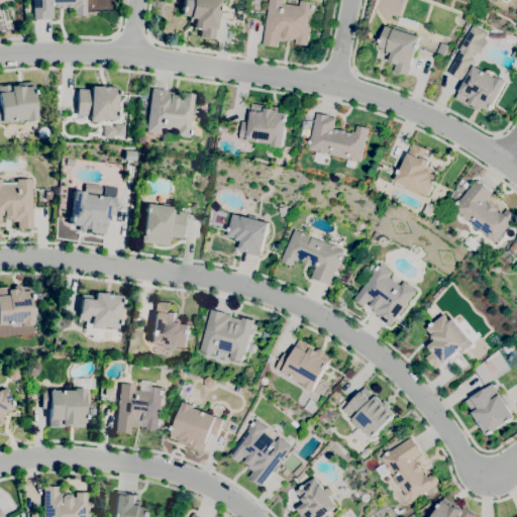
[(31,19),(31,0),(85,0),(85,15),(74,15),(74,9),(70,9),(70,7),(64,7),(64,8),(57,8),(57,7),(52,7),(52,18),(44,18),(44,19),(31,19)]
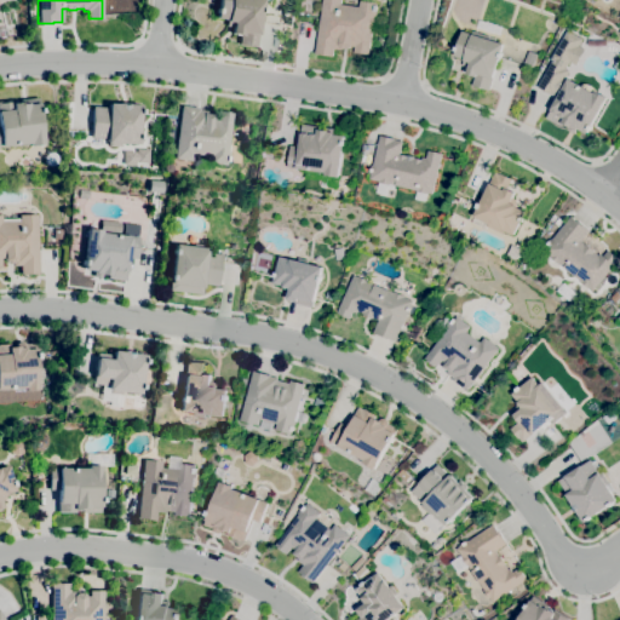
[(262,0),(256,47),(237,44),(239,35),(230,34),(231,27),(225,26),(225,19),(216,18),(218,0),(262,0)]
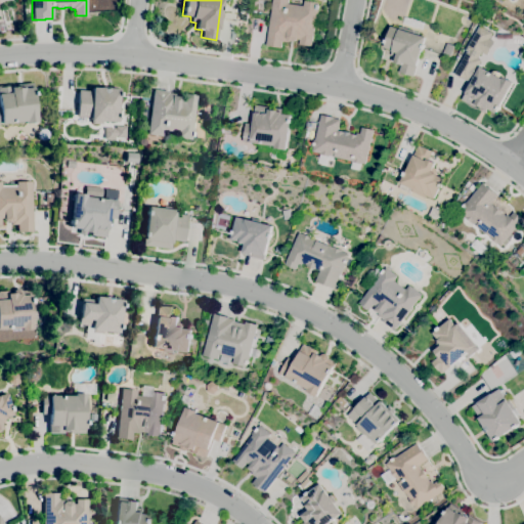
[(280,48),(266,46),(273,0),(288,0),(288,3),(303,6),(304,0),(318,2),(317,5),(319,5),(318,10),(317,13),(325,14),(324,25),(314,24),(311,46),(299,44),(300,40),(297,39),(296,42),(281,39),(280,48)]
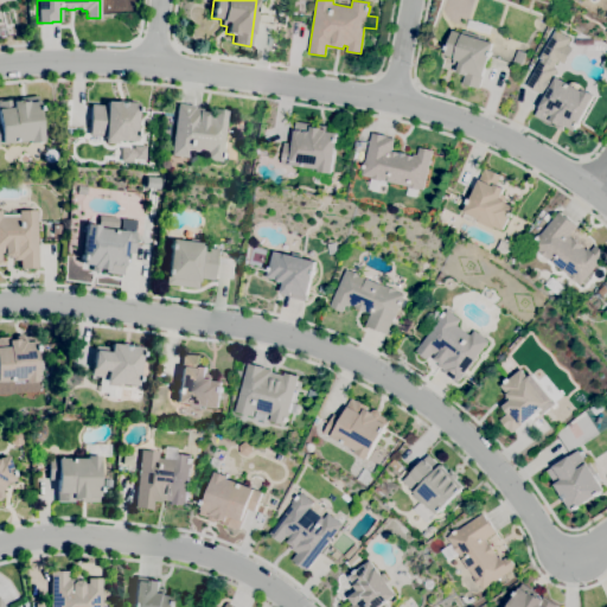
[(490,34),(484,32),(483,33),(473,30),(474,30),(466,27),(468,19),(477,21),(485,24),(485,25),(492,27),(490,34)]
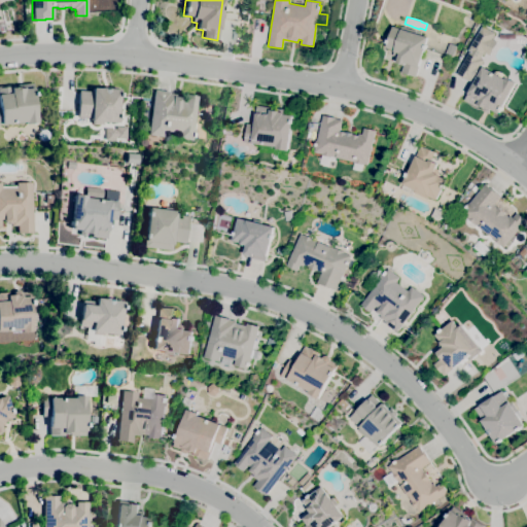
[(416,77),(401,72),(403,65),(396,63),(398,57),(393,56),(394,50),(386,47),(387,43),(386,43),(387,39),(388,40),(393,27),(401,29),(401,26),(417,31),(416,34),(428,37),(426,44),(427,45),(426,49),(425,48),(416,77)]
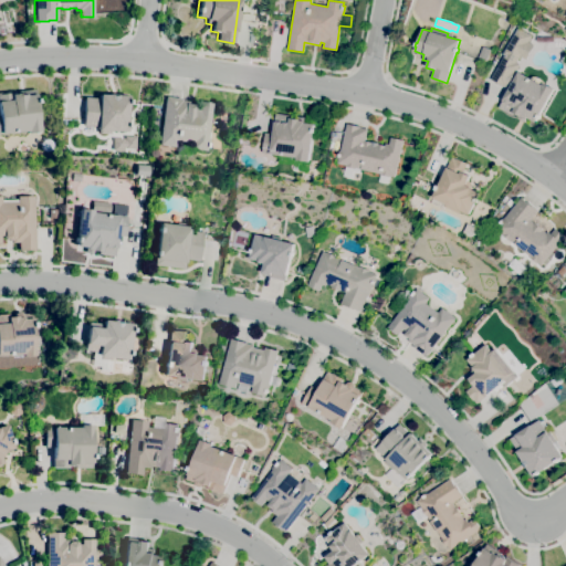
[(536,123),(527,117),(526,119),(524,123),(516,118),(519,115),(514,113),(513,116),(499,108),(503,100),(509,88),(505,87),(504,87),(491,80),(504,55),(503,54),(517,28),(532,35),(528,42),(534,45),(526,60),(520,56),(516,63),(520,65),(516,71),(519,72),(543,85),(544,83),(554,88),(536,123)]
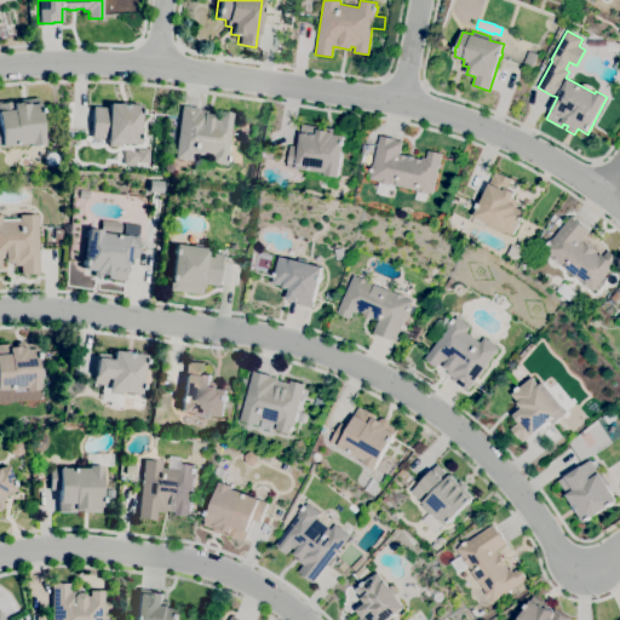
[(533,67),(523,63),(528,51),(538,55),(533,67)]
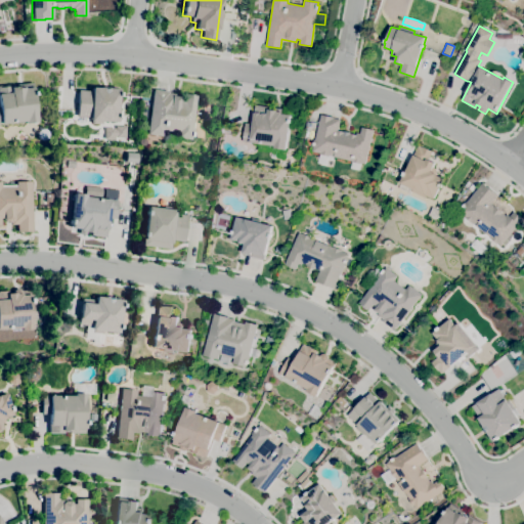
[(0,85),(9,84),(9,87),(16,86),(16,84),(33,82),(34,87),(33,87),(33,91),(35,91),(35,95),(34,95),(36,114),(40,114),(40,121),(36,121),(36,122),(26,123),(26,121),(0,124),(0,85)]
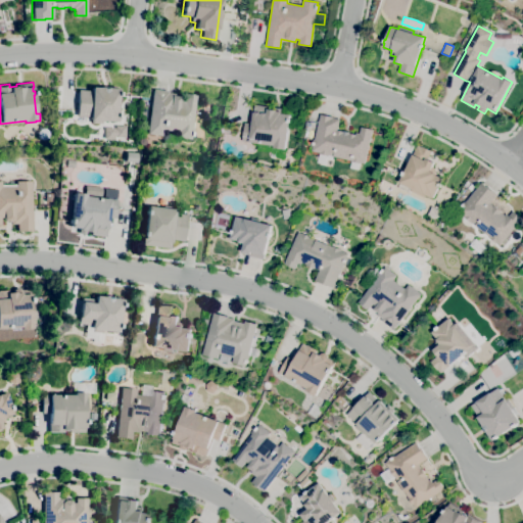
[(101,124),(90,124),(90,121),(89,121),(89,117),(76,116),(78,90),(91,90),(91,87),(117,88),(117,92),(120,92),(119,96),(117,96),(116,113),(117,113),(117,117),(116,122),(101,121),(101,124)]
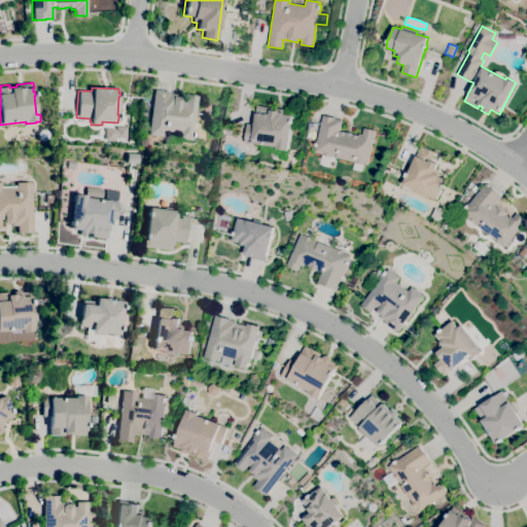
[(192,141),(178,139),(179,133),(164,131),(163,137),(147,135),(153,90),(169,92),(169,94),(176,95),(175,97),(180,97),(180,101),(184,102),(185,95),(198,96),(192,130),(195,130),(194,138),(192,138),(192,141)]
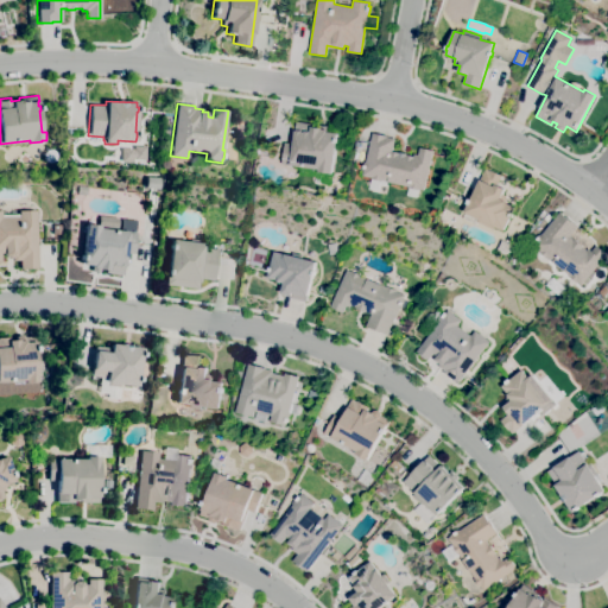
[(331,175),(318,172),(320,170),(290,166),(290,165),(282,164),(285,144),(293,145),(295,131),(296,131),(297,121),(328,126),(327,132),(337,133),(337,138),(339,139),(337,143),(336,143),(331,175)]
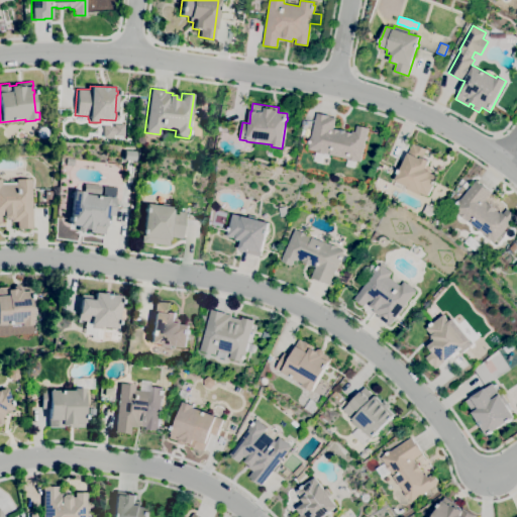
[(355,168),(346,166),(347,160),(329,154),(329,158),(324,157),(323,162),(311,159),(313,150),(308,149),(309,145),(308,145),(310,138),(311,138),(317,113),(329,116),(336,118),(333,128),(351,132),(351,131),(355,131),(356,125),(369,128),(360,163),(357,162),(355,168)]
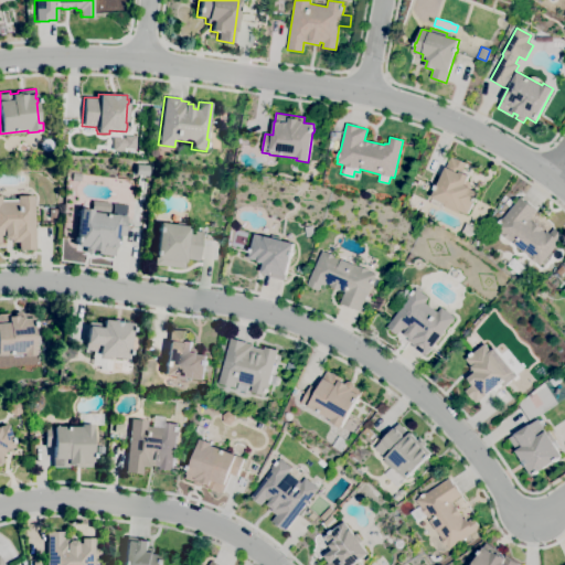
[(110,150),(134,150),(134,137),(110,137),(110,150)]
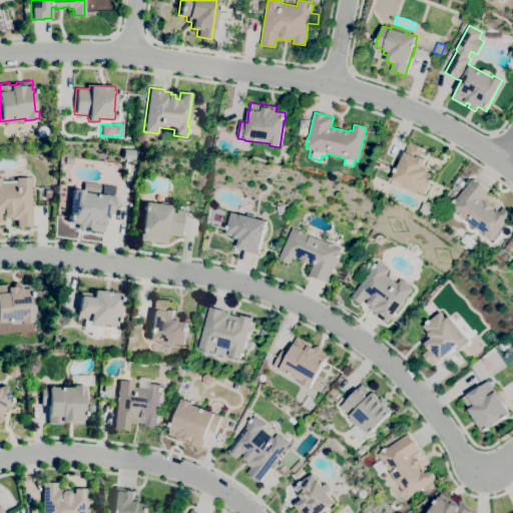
[(425,195),(417,191),(416,193),(403,187),(404,185),(392,179),(395,172),(394,172),(396,167),(397,168),(405,153),(404,153),(410,142),(413,144),(414,143),(423,148),(419,156),(426,159),(422,168),(427,170),(427,171),(434,175),(433,178),(434,179),(432,183),(431,183),(425,195)]
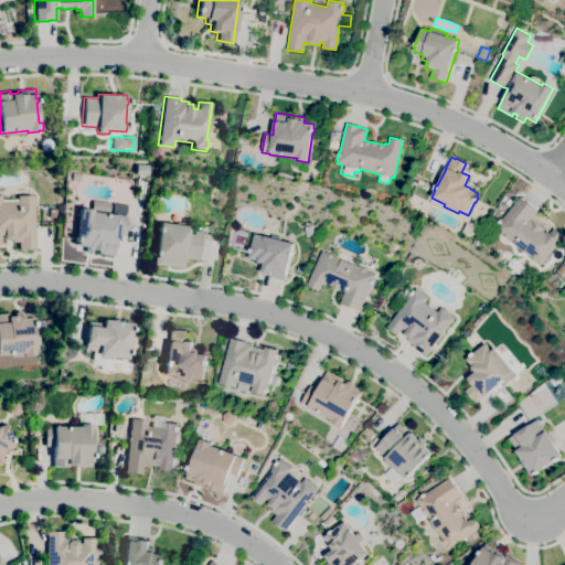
[(34,249),(18,249),(18,242),(11,242),(11,240),(2,240),(2,235),(0,235),(0,202),(17,202),(17,195),(33,195),(34,249)]
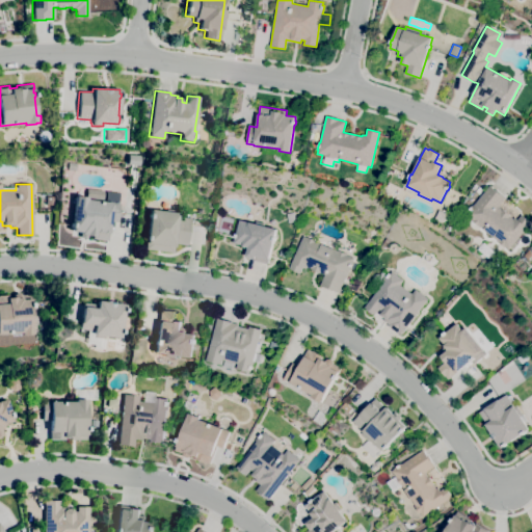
[(508,249),(505,247),(498,242),(499,241),(485,230),(484,231),(479,227),(472,221),(473,220),(467,214),(469,211),(468,210),(471,206),(472,207),(490,185),(506,197),(499,207),(503,210),(510,215),(509,216),(513,219),(515,218),(517,220),(522,215),(531,222),(508,249)]
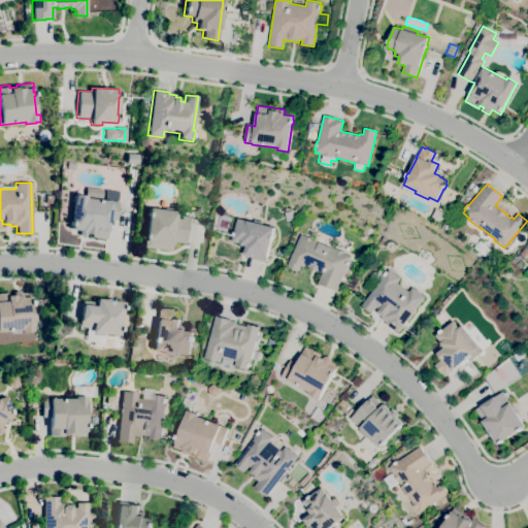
[(105,239),(91,237),(92,235),(86,234),(86,236),(78,235),(79,231),(70,230),(74,195),(86,196),(86,198),(118,202),(116,221),(108,220),(105,239)]
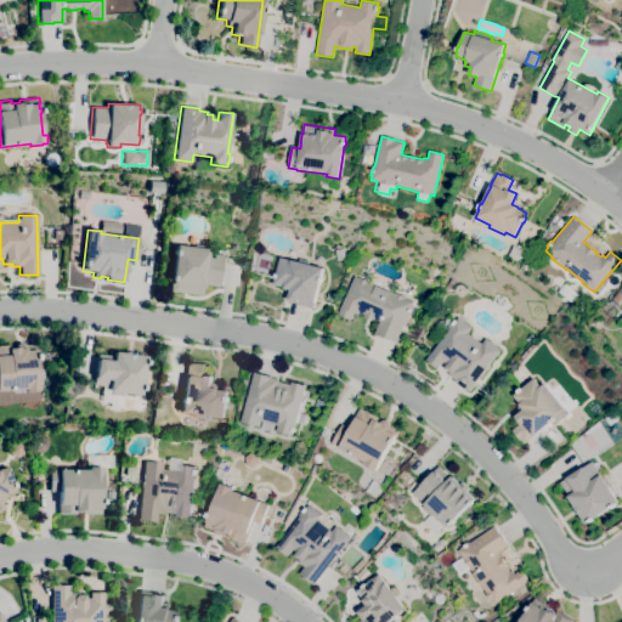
[(202,295),(168,292),(169,283),(170,283),(170,281),(169,281),(169,276),(170,276),(174,255),(173,254),(173,250),(174,250),(174,246),(207,249),(207,254),(221,255),(218,287),(202,284),(202,289),(202,295)]
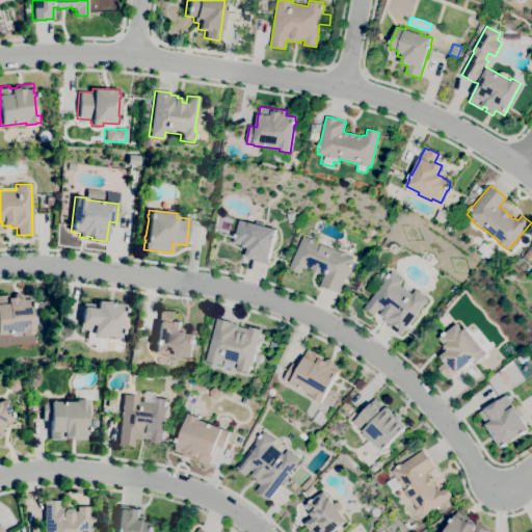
[(444,222),(435,218),(440,210),(448,214),(444,222)]
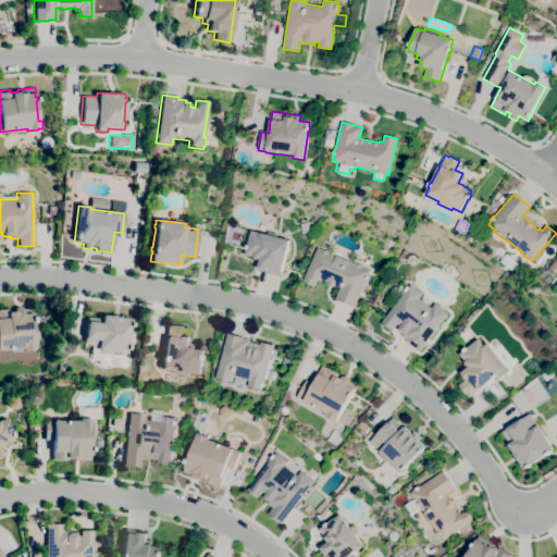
[(301,234),(299,224),(307,222),(309,232),(301,234)]
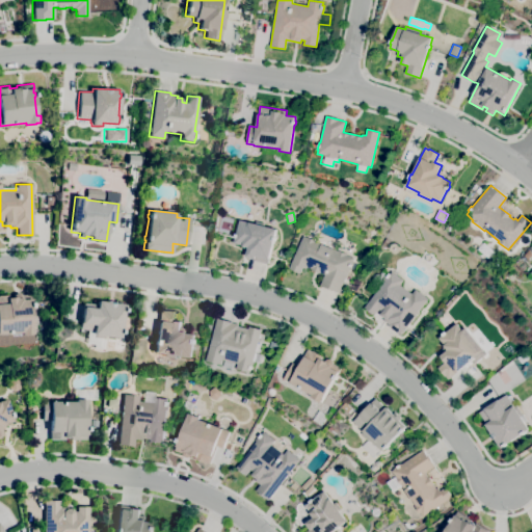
[(267,265),(253,261),(254,259),(246,258),(248,249),(240,247),(240,245),(234,243),(240,220),(248,222),(256,224),(257,221),(267,223),(267,227),(276,230),(274,237),(275,238),(274,241),(273,241),(269,260),(268,260),(267,265)]
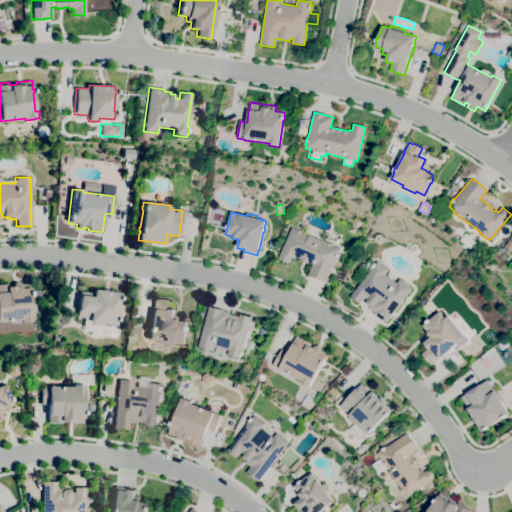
[(326,281),(320,279),(320,280),(308,275),(313,265),(308,263),(300,260),(300,259),(296,257),(295,259),(292,258),(289,263),(278,259),(292,227),(320,240),(325,242),(326,241),(333,244),(333,245),(340,248),(326,281)]
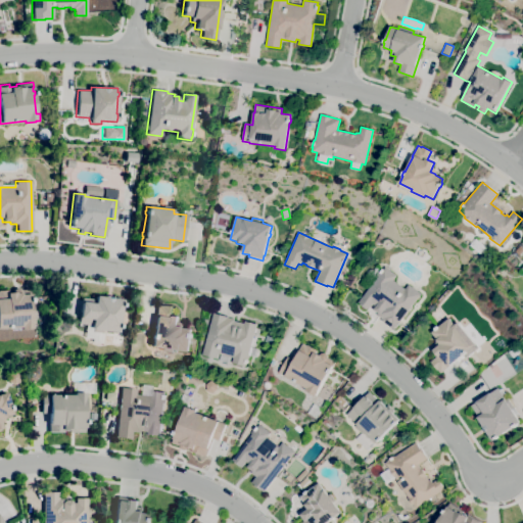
[(480,253),(471,245),(476,239),(486,247),(480,253)]
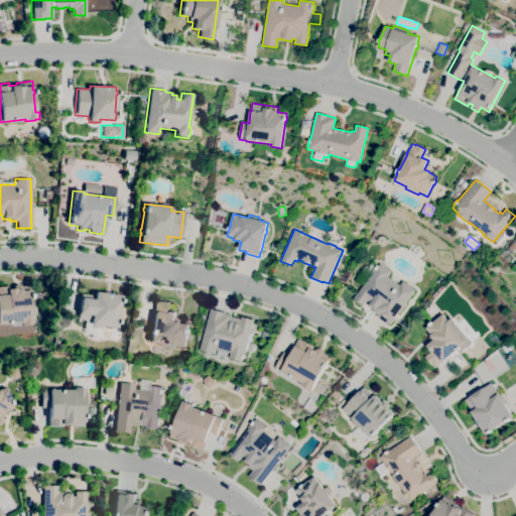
[(487,262),(481,256),(488,249),(494,254),(487,262)]
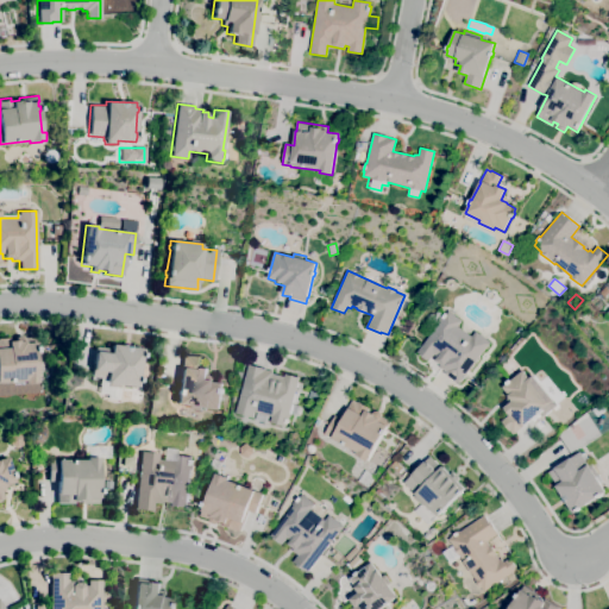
[(458,384),(444,374),(445,371),(439,366),(440,365),(434,360),(438,357),(434,353),(429,360),(427,358),(426,359),(419,355),(420,353),(418,352),(431,336),(424,330),(428,324),(426,321),(431,313),(434,315),(439,308),(446,314),(449,311),(462,321),(457,326),(471,337),(476,331),(490,341),(458,384)]
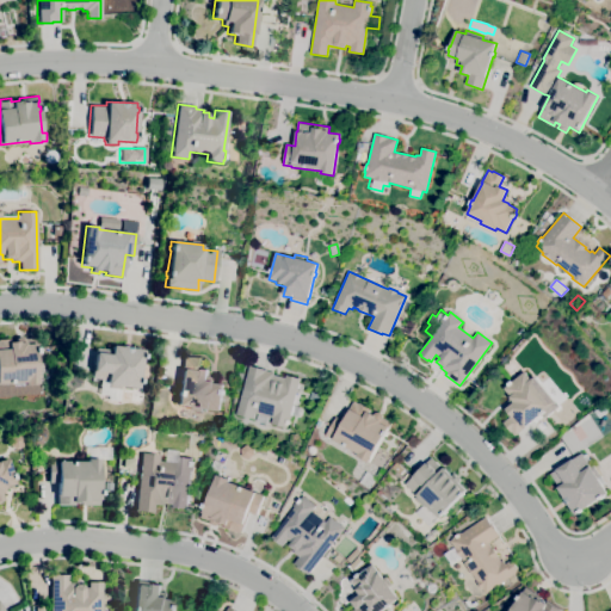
[(24,384),(24,383),(0,383),(0,339),(8,339),(8,343),(14,341),(14,339),(17,337),(22,337),(24,339),(35,338),(35,347),(37,347),(37,353),(36,353),(37,383),(24,384)]
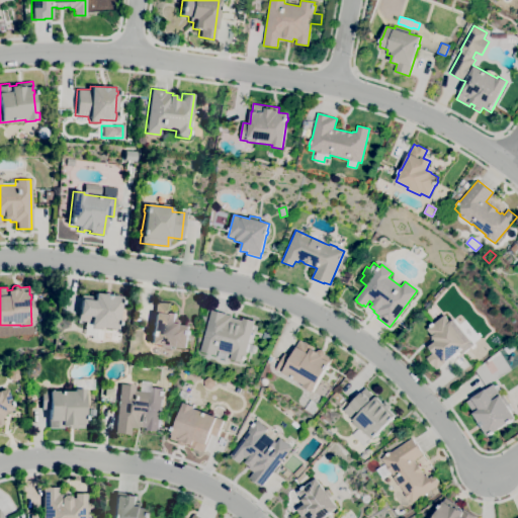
[(99,338),(91,336),(93,328),(91,328),(91,327),(89,326),(90,323),(77,321),(78,314),(80,300),(80,294),(93,296),(94,292),(120,296),(120,299),(121,299),(121,304),(119,304),(117,321),(119,322),(118,326),(117,325),(116,330),(102,328),(101,330),(100,330),(99,338)]
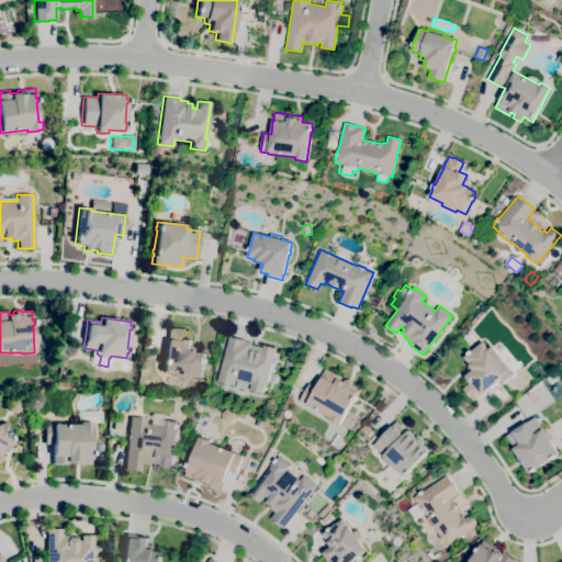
[(186,379),(176,378),(176,374),(163,372),(164,364),(163,364),(163,359),(165,360),(167,339),(168,328),(173,328),(184,329),(183,339),(191,340),(190,350),(195,351),(195,352),(205,353),(204,358),(205,359),(205,363),(203,363),(202,378),(186,375),(186,379)]
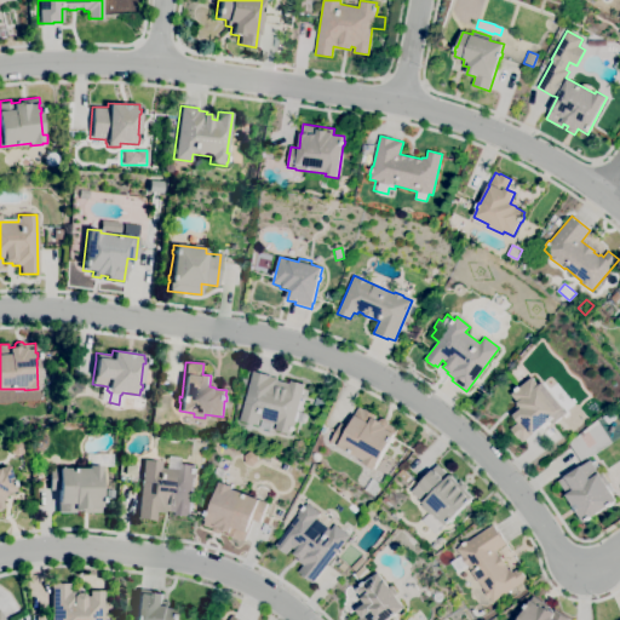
[(291,435),(275,430),(276,424),(274,424),(271,431),(260,428),(262,420),(259,419),(258,425),(240,420),(253,371),(271,375),(271,377),(279,379),(277,380),(290,384),(291,380),(304,384),(297,412),(305,414),(303,424),(296,422),(294,428),(294,426),(293,431),(292,431),(291,435)]
